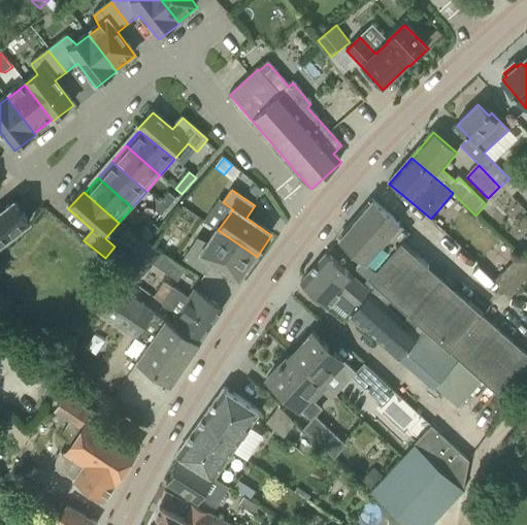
[(170,194),(161,204),(168,209),(176,200),(170,194)]
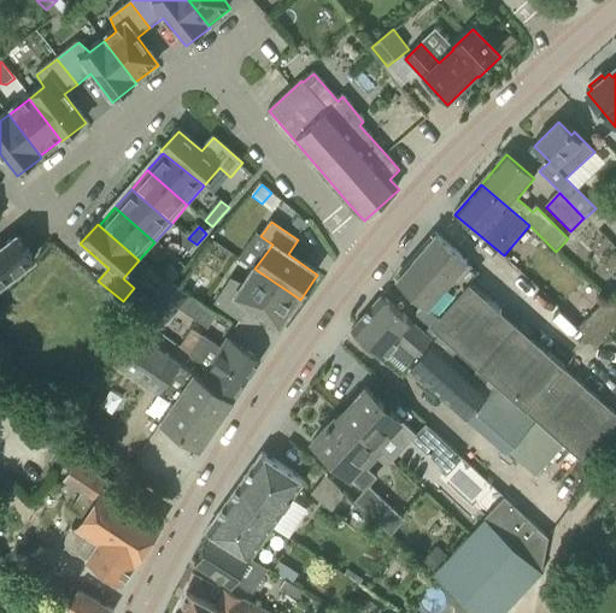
[(197,245),(188,239),(183,234),(185,248),(189,253),(197,245)]
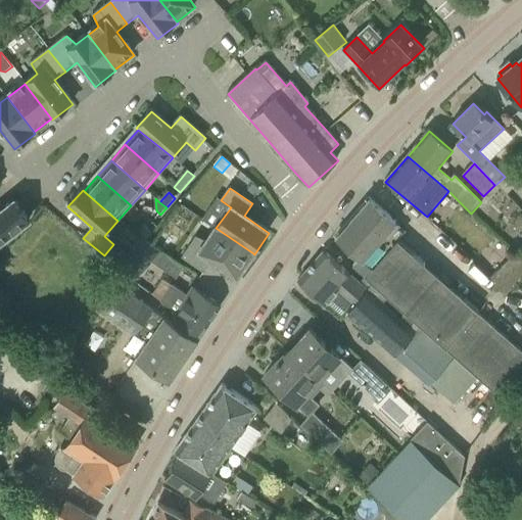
[(479,312),(387,233),(396,223),(370,199),(336,238),(360,258),(354,265),(370,278),(369,279),(447,348),(445,349),(485,386),(501,399),(521,374),(521,351),(477,314),(479,312)]
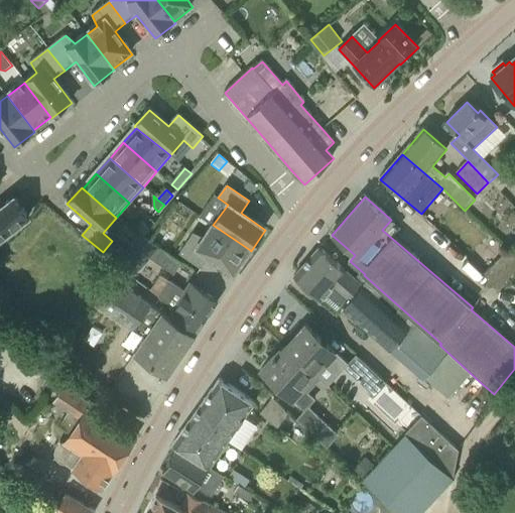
[(0,240),(29,217),(14,198),(0,209),(0,240)]
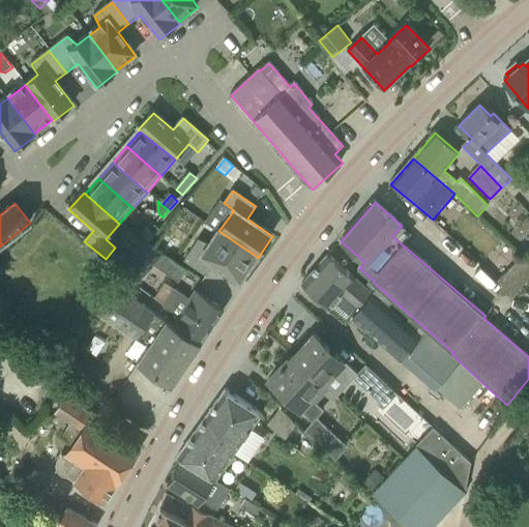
[(145,247),(147,244),(154,237),(146,230),(137,240),(145,247)]
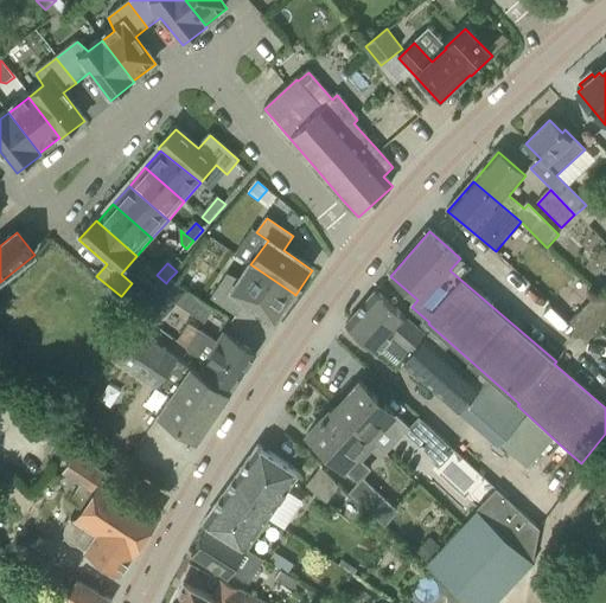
[(294,294),(250,264),(240,281),(228,275),(211,300),(237,318),(247,303),(275,322),(278,318),(282,320),(289,308),(286,306),(294,294)]
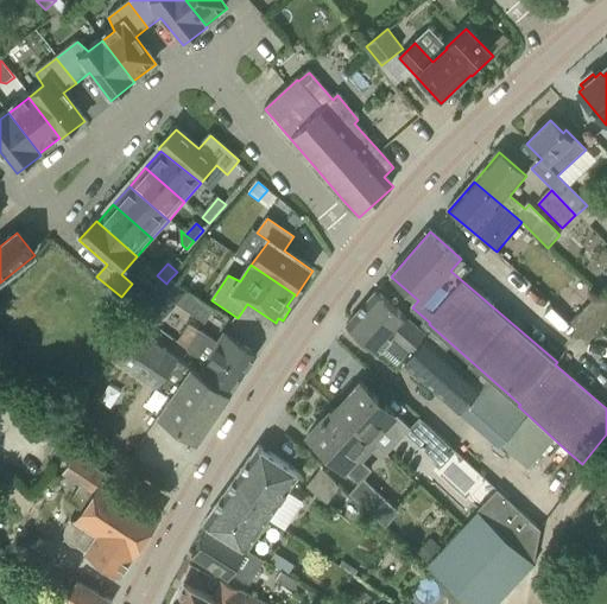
[(169,280),(166,284),(143,311),(162,326),(178,306),(184,310),(193,297),(169,280)]
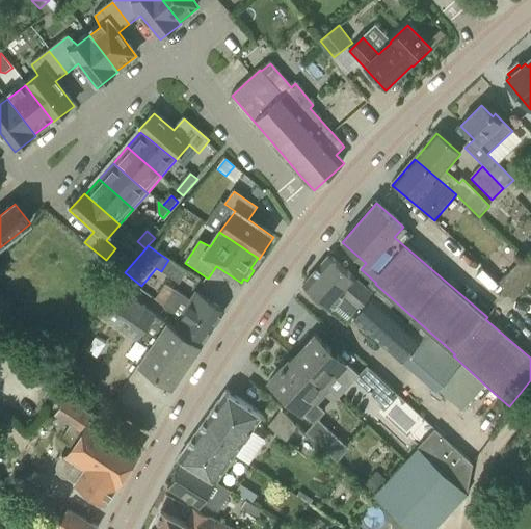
[(426,335),(423,339),(329,258),(304,287),(332,311),(342,298),(359,313),(352,320),(439,393),(462,365),(426,335)]
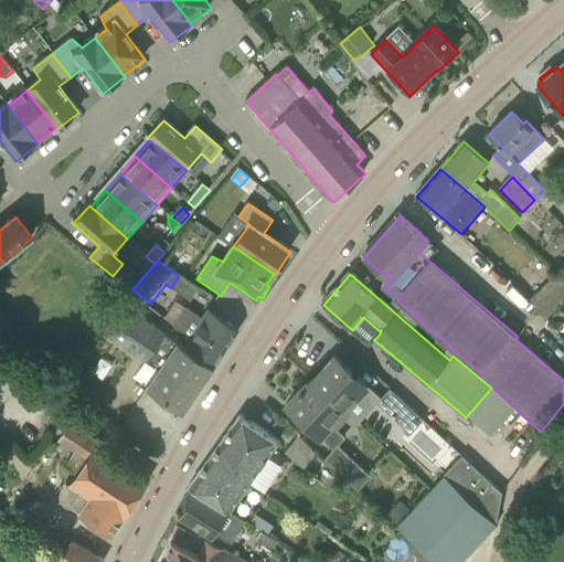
[(129,309),(110,337),(160,370),(148,388),(167,401),(183,412),(184,413),(214,369),(191,352),(191,351),(129,309)]
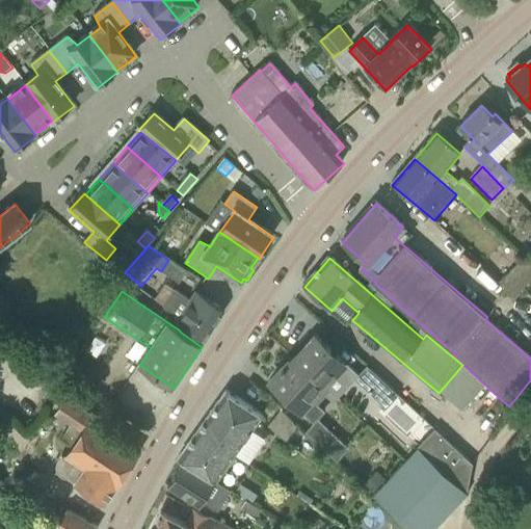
[(181,329),(180,331),(180,332),(202,347),(224,313),(197,295),(192,303),(175,292),(164,308),(181,319),(177,326),(181,329)]
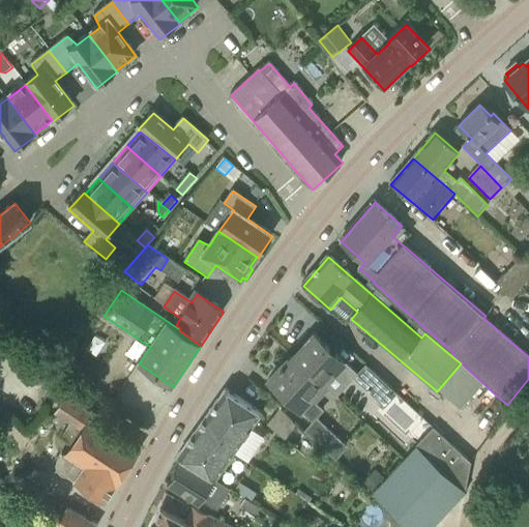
[(314,334),(292,358),(329,392),(336,399),(357,375),(314,334)]
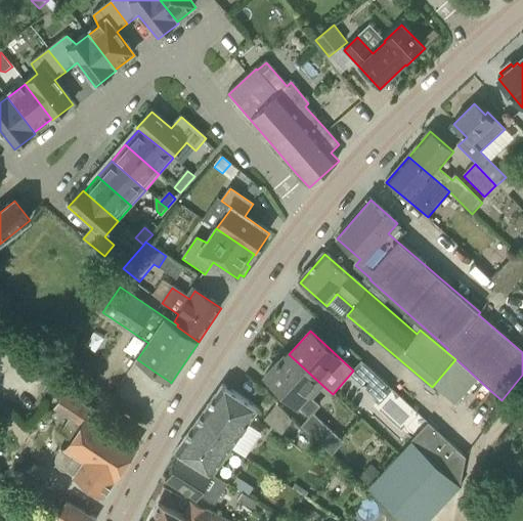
[(312,401),(325,388),(289,354),(266,378),(310,419),(319,407),(312,401)]
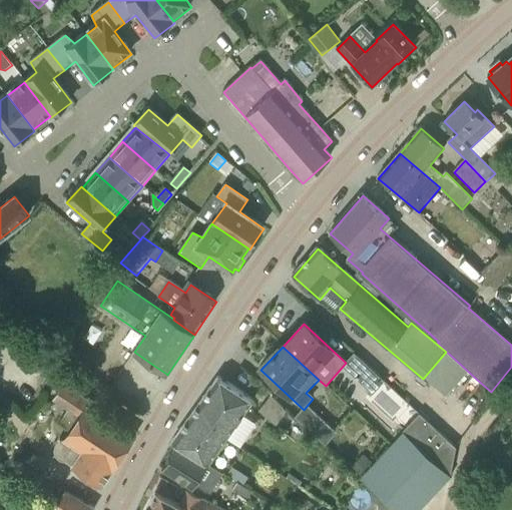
[(358,358),(347,370),(374,394),(385,382),(358,358)]
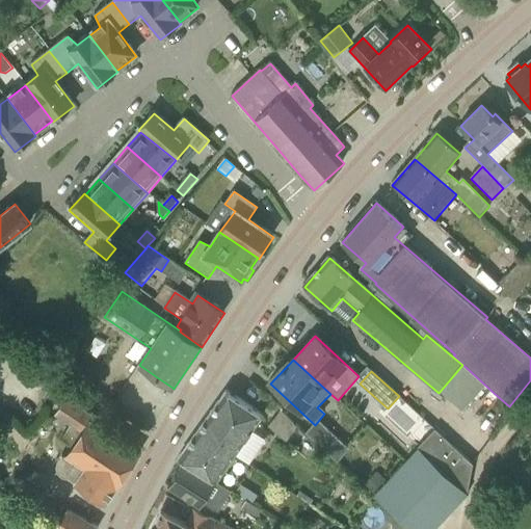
[(236,455),(263,416),(227,393),(206,421),(224,434),(218,444),(236,455)]
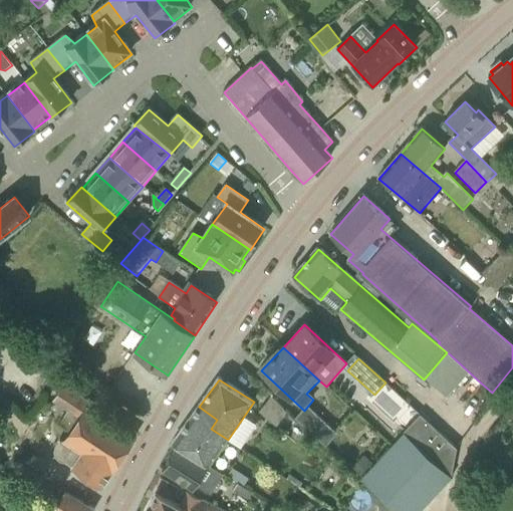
[(135,439),(117,428),(86,408),(90,402),(64,385),(53,401),(69,411),(60,425),(70,432),(65,440),(76,447),(66,464),(72,468),(102,488),(135,439)]
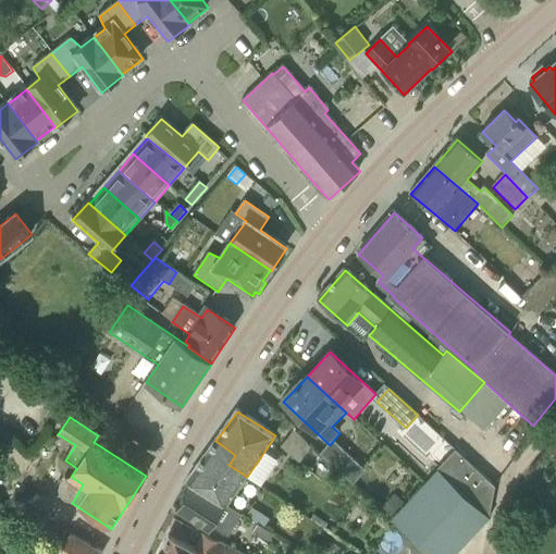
[(312,447),(294,432),(282,446),(299,463),(312,447)]
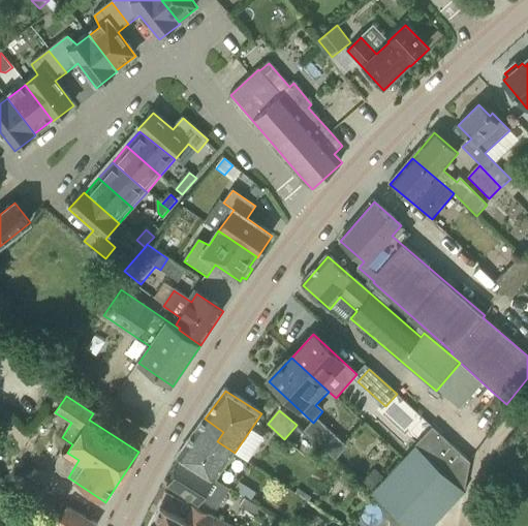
[(216,480),(235,453),(217,441),(223,432),(205,419),(177,457),(178,457),(184,461),(216,480)]
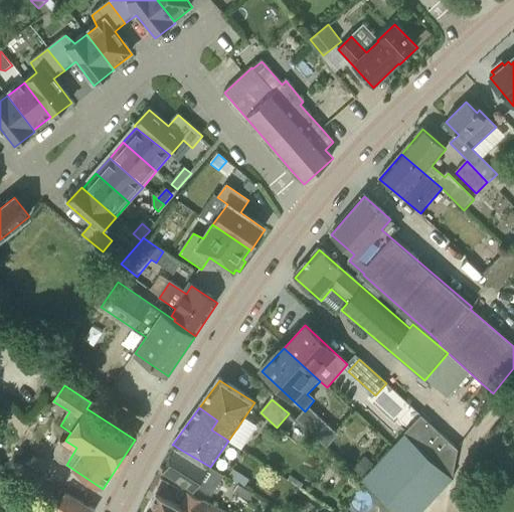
[(312,410),(301,422),(327,448),(338,436),(312,410)]
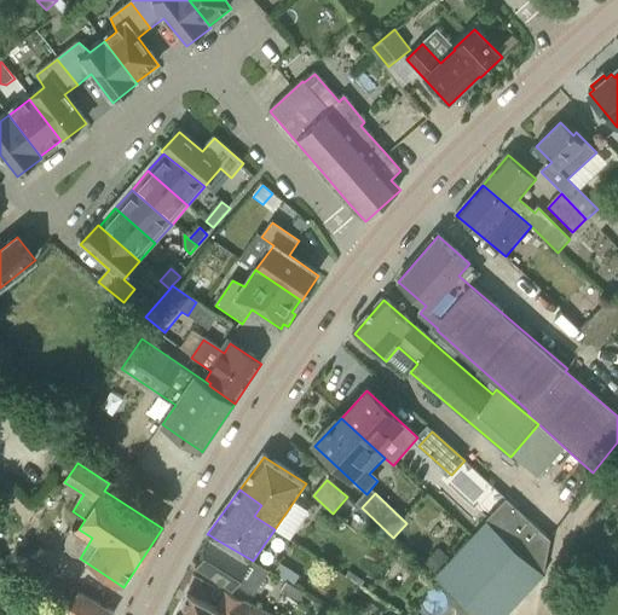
[(543,574),(550,541),(508,502),(489,523),(543,574)]
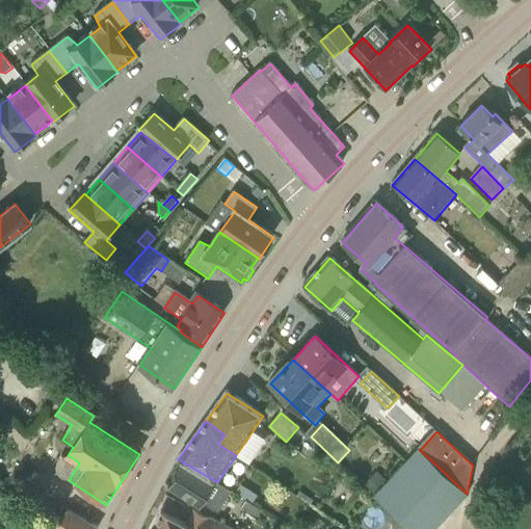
[(436,528),(468,495),(467,494),(420,450),(375,498),(409,528),(436,528)]
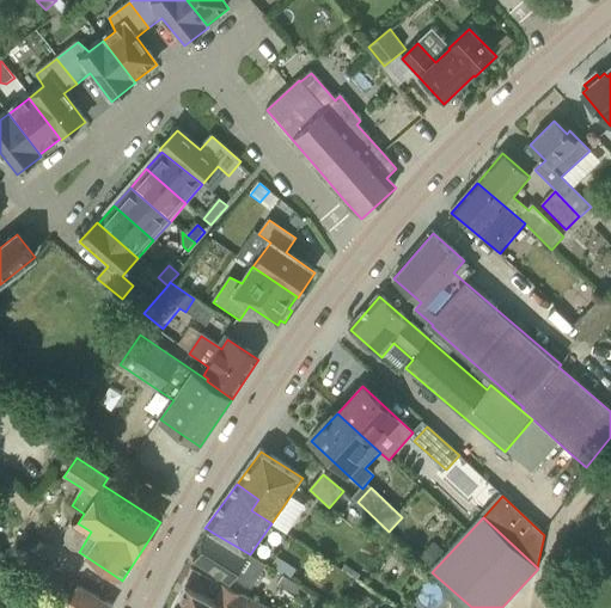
[(254,589),(268,566),(250,554),(213,533),(194,563),(231,587),(237,577),(254,589)]
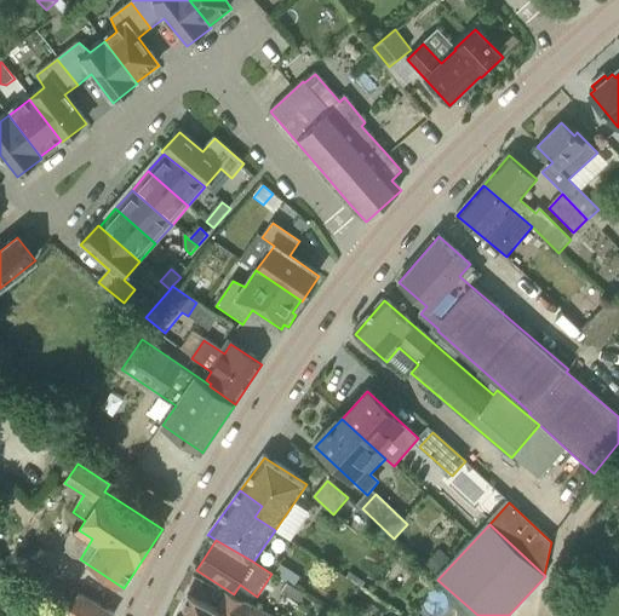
[(287,585),(281,593),(299,604),(304,596),(287,585)]
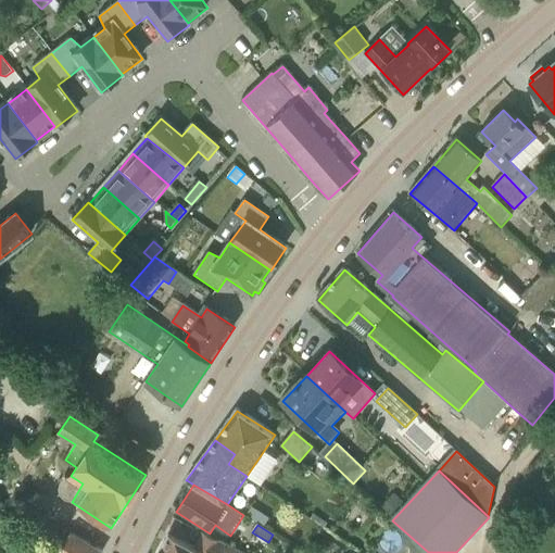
[(101,552),(97,549),(71,532),(59,552),(101,552)]
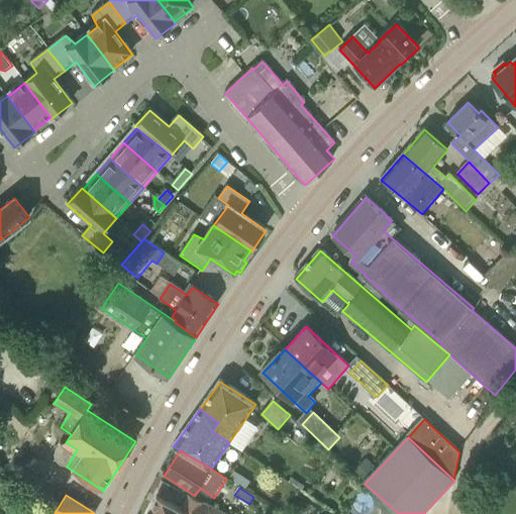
[(157,499),(148,513),(221,513),(207,506),(189,497),(182,511),(157,499)]
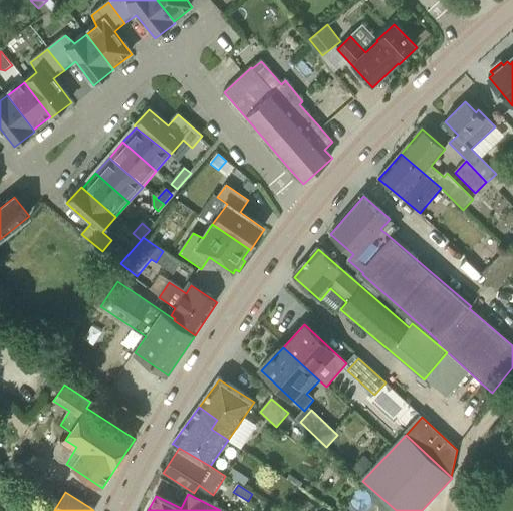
[(49,510),(33,500),(25,510),(49,510)]
